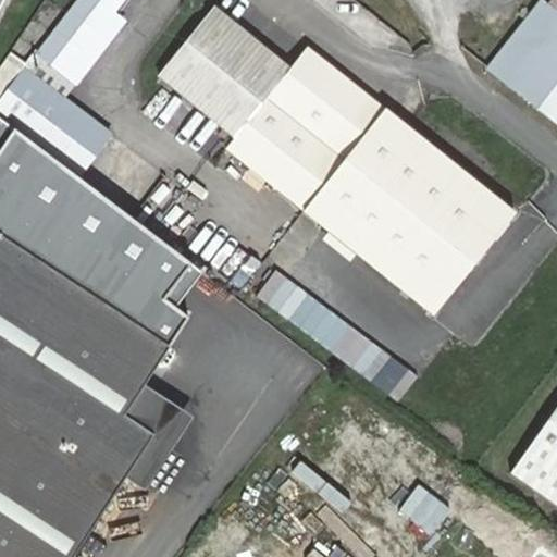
[(77,0),(38,51),(72,78),(118,16),(113,13),(124,0),(77,0)]
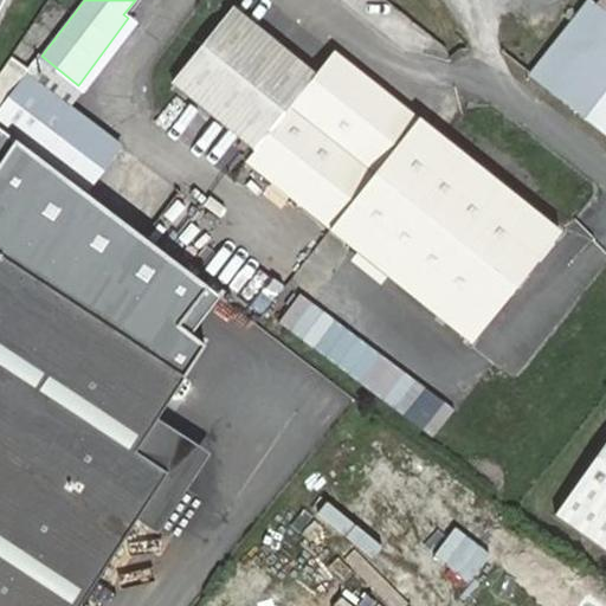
[(605,0),(603,0),(597,8),(588,2),(530,76),(605,133),(605,0)]
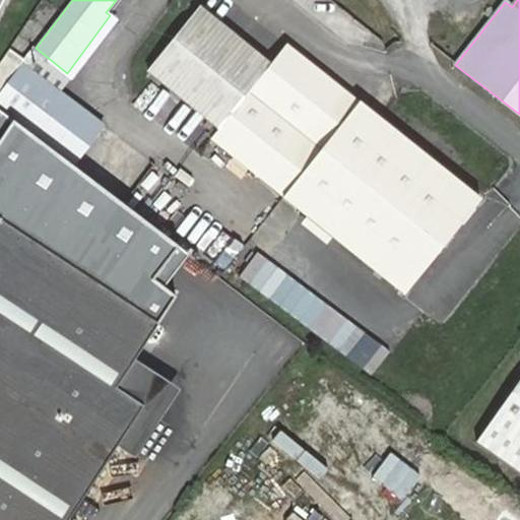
[(479,198),(287,44),(271,64),(199,7),(149,69),(197,108),(201,102),(225,121),(210,140),(403,294),(479,198)]
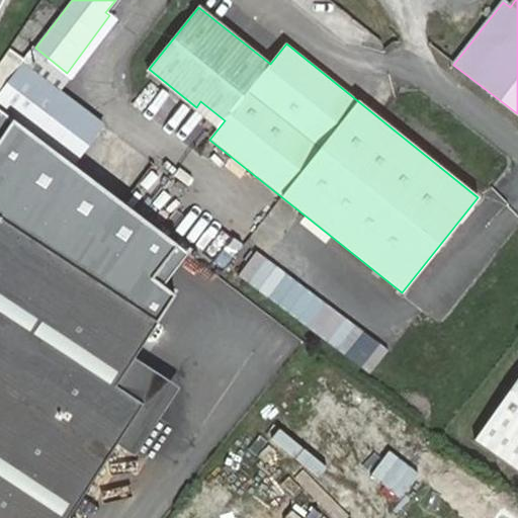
[(23,66),(0,95),(0,110),(72,165),(101,126),(23,66)]
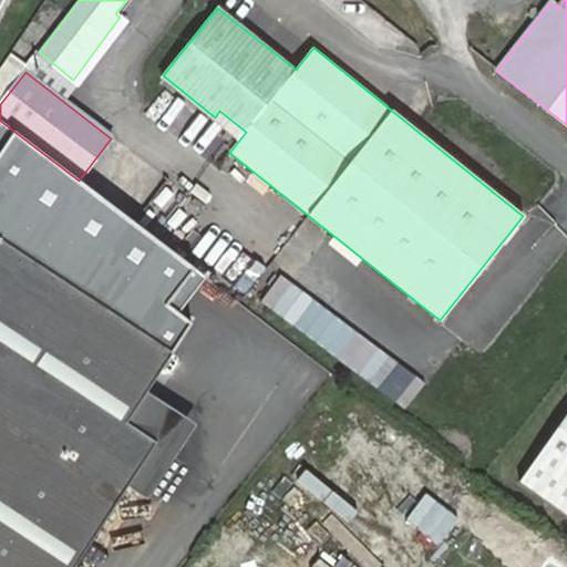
[(0,566),(76,566),(117,506),(136,478),(106,459),(126,428),(173,358),(0,243),(0,566)]
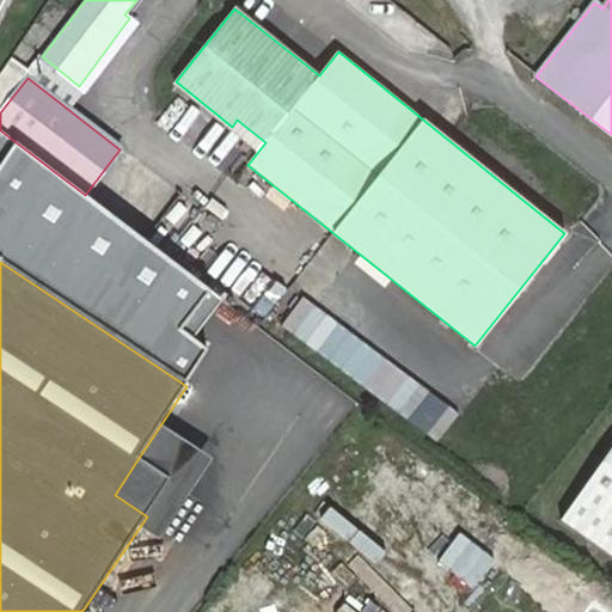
[(611,556),(611,446),(561,520),(611,556)]
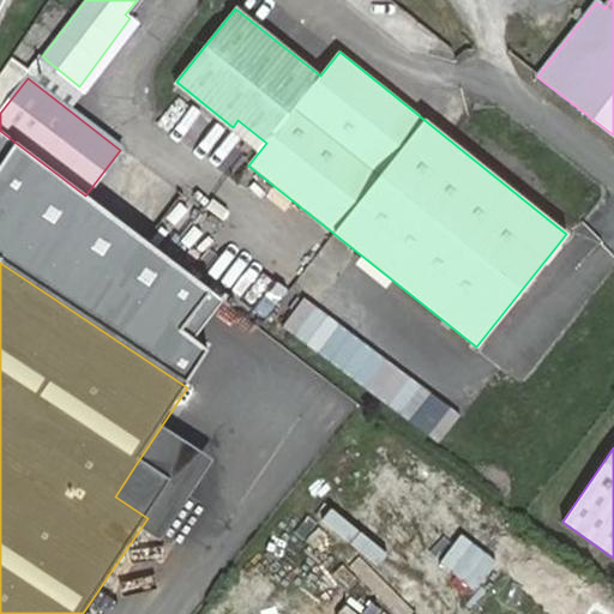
[(184,494),(137,463),(115,497),(148,518),(127,548),(142,557),(184,494)]
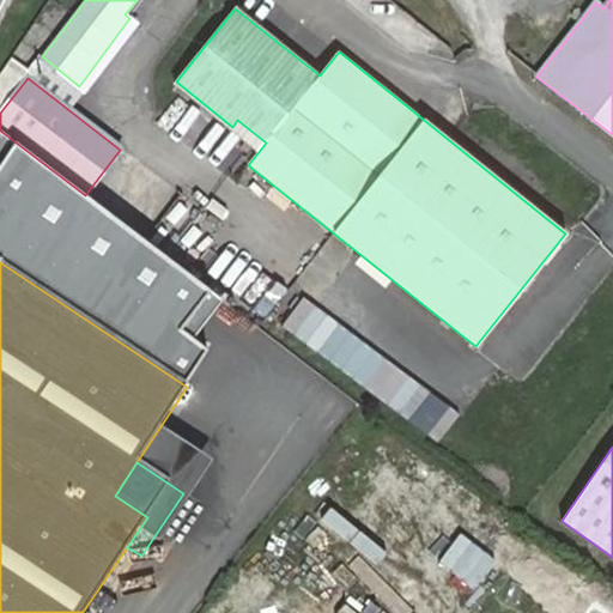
[(406,502),(386,541),(418,559),(439,520),(406,502)]
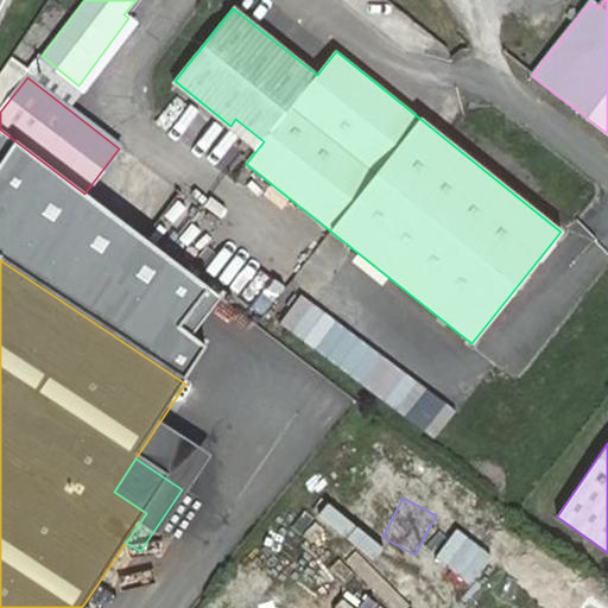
[(387,564),(397,551),(341,511),(331,524),(387,564)]
